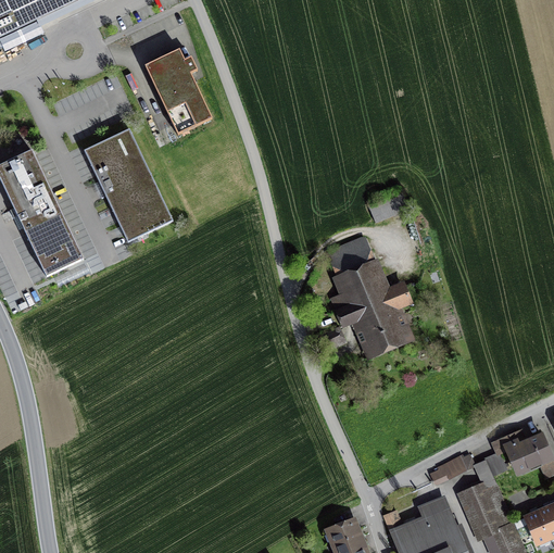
[(0,33),(70,0),(0,0),(0,33)]
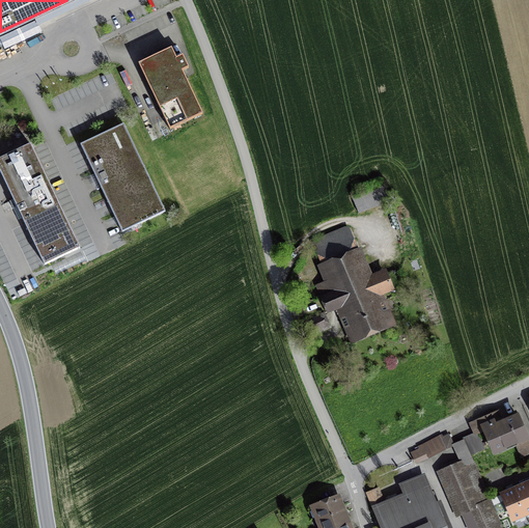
[(170,46),(137,60),(168,127),(200,111),(181,67),(187,64),(181,53),(174,56),(170,46)]
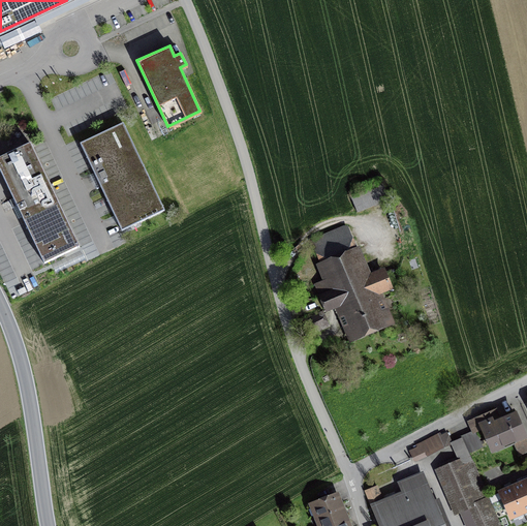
[(122,120),(79,141),(120,228),(163,208),(122,120)]
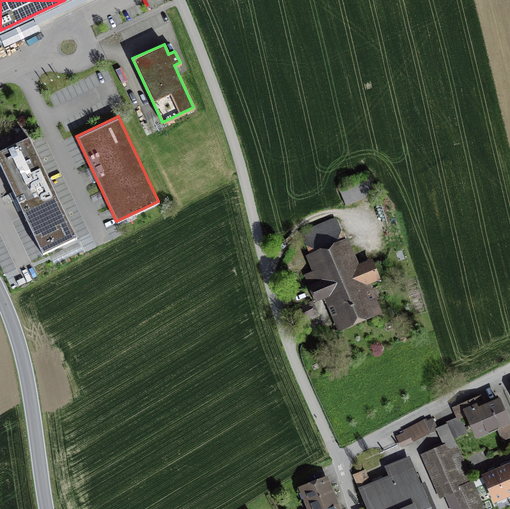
[(27,136),(0,149),(0,166),(41,252),(75,236),(27,136)]
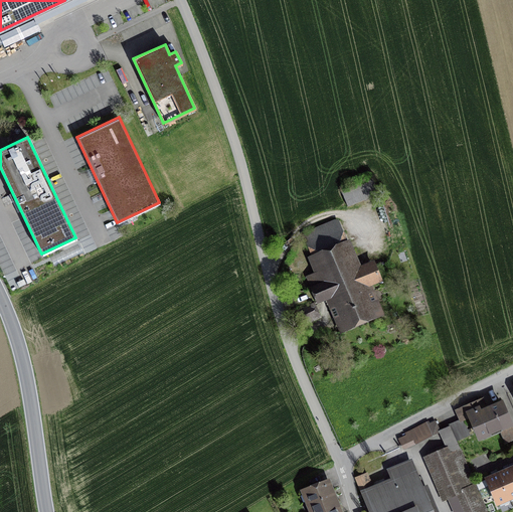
[(370,175),(340,188),(346,203),(377,191),(370,175)]
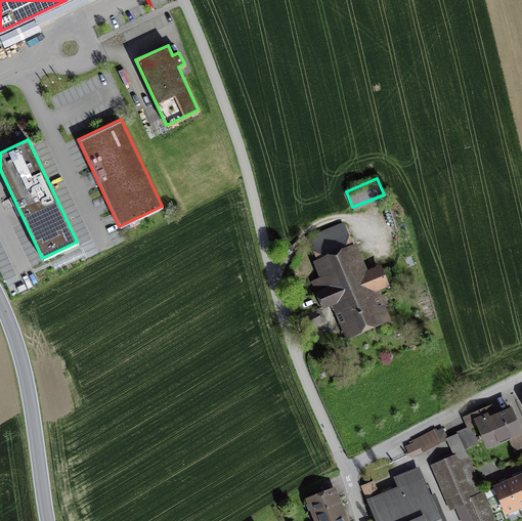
[(341,222),(308,235),(313,248),(315,247),(327,273),(312,279),(321,303),(336,297),(353,339),(388,324),(373,288),(384,284),(377,266),(360,273),(344,235),(346,234),(341,222)]
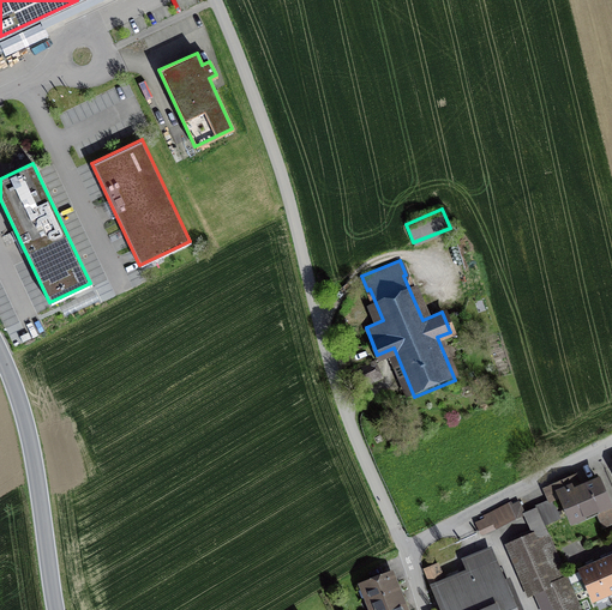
[(369,360),(349,368),(357,384),(376,374),(369,360)]
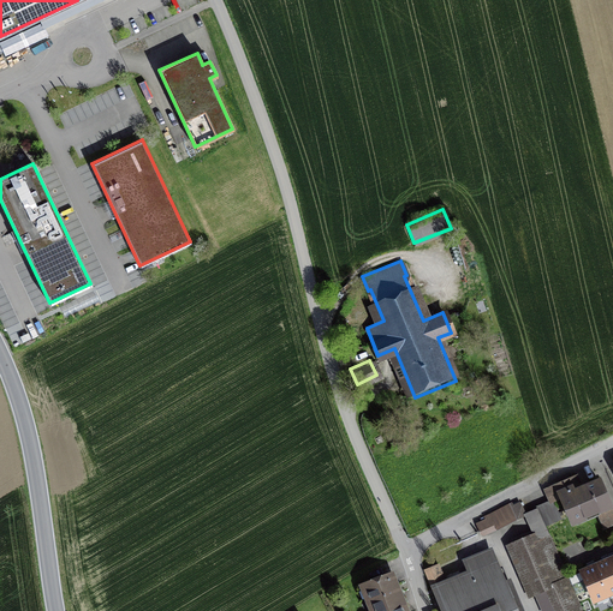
[(551,498),(559,495),(570,519),(595,508),(602,525),(612,520),(612,514),(597,478),(573,489),(571,485),(578,481),(573,472),(545,485),(551,498)]
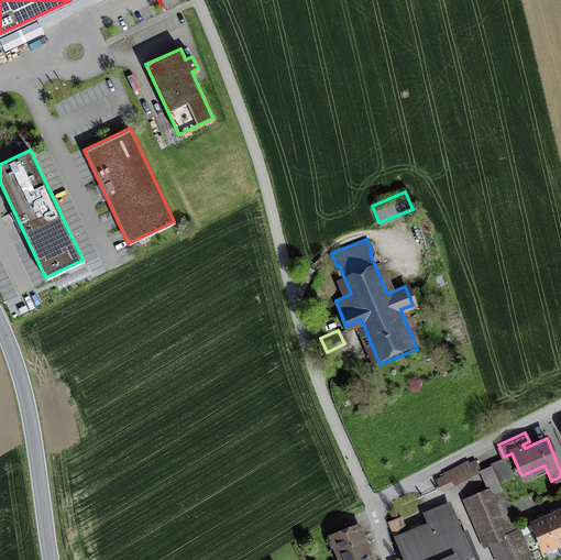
[(504,457),(493,462),(490,463),(496,479),(512,472),(504,457)]
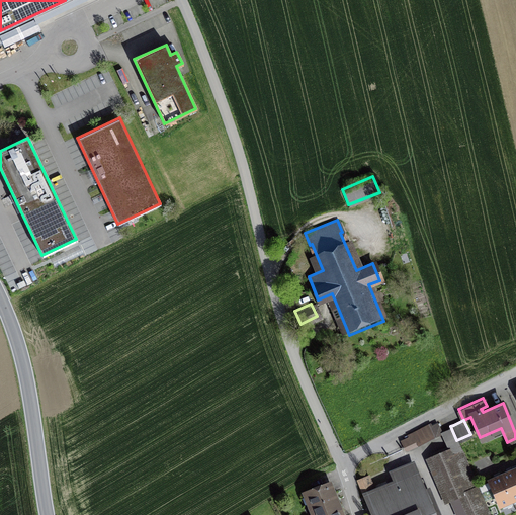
[(401,438),(404,446),(440,430),(436,421),(428,425),(416,431),(401,438)]
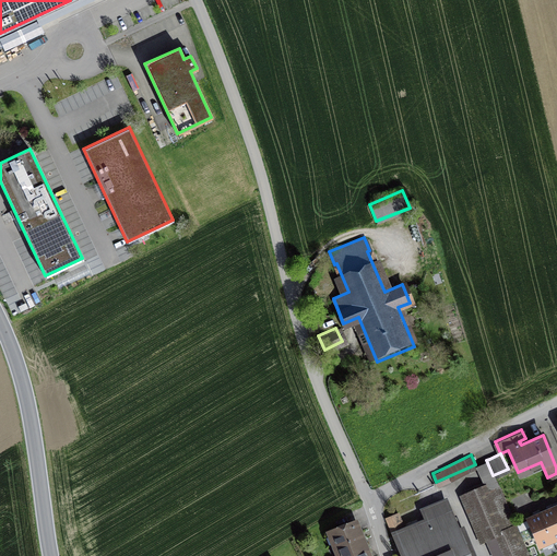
[(486,460),(475,465),(484,486),(485,488),(497,483),(493,475),(486,460)]
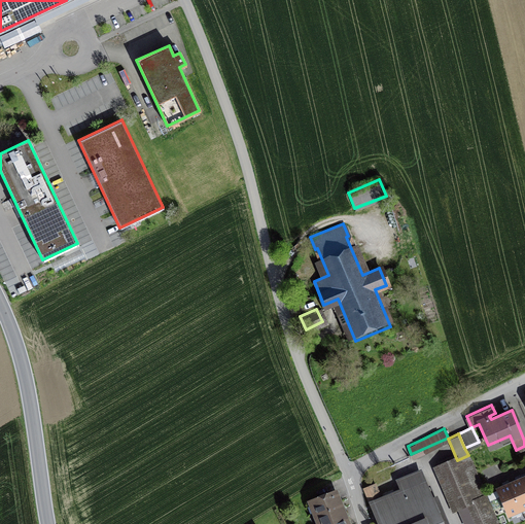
[(456,458),(440,465),(449,486),(443,489),(451,509),(458,505),(465,523),(476,520),(477,523),(498,523),(468,455),(457,460),(456,458)]
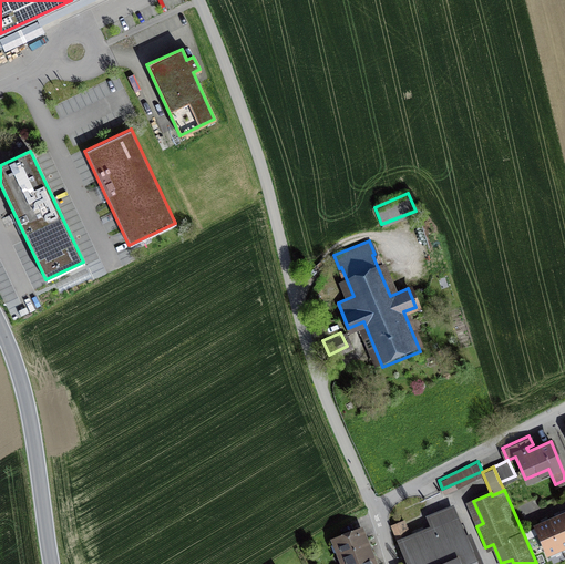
[(431,526),(399,540),(409,563),(474,563),(461,533),(464,532),(460,522),(456,524),(450,506),(427,516),(431,526)]
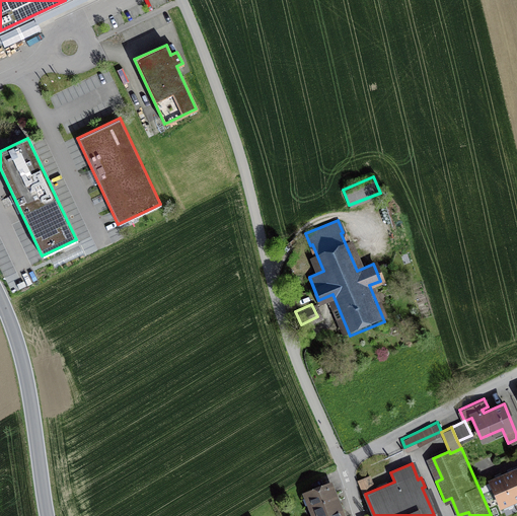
[(501,474),(512,499),(516,497),(516,480),(513,469),(501,474)]
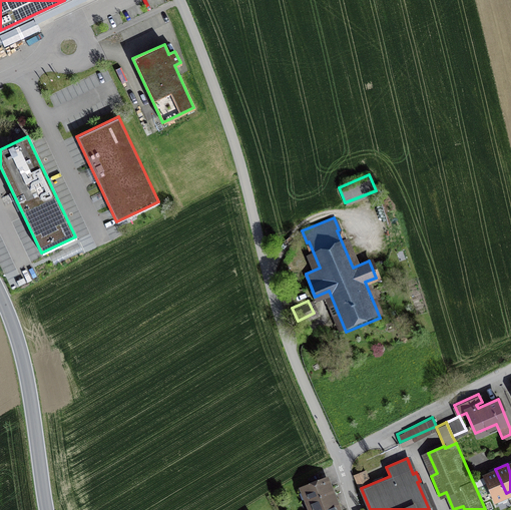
[(494,499),(506,493),(495,469),(473,479),(475,485),(486,480),(494,499)]
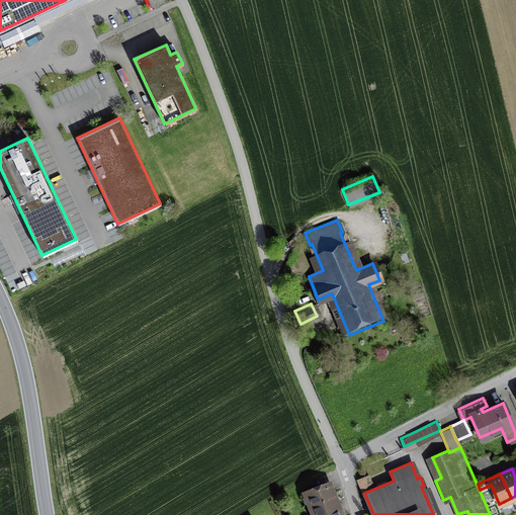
[(338,514),(327,487),(309,494),(316,514),(338,514)]
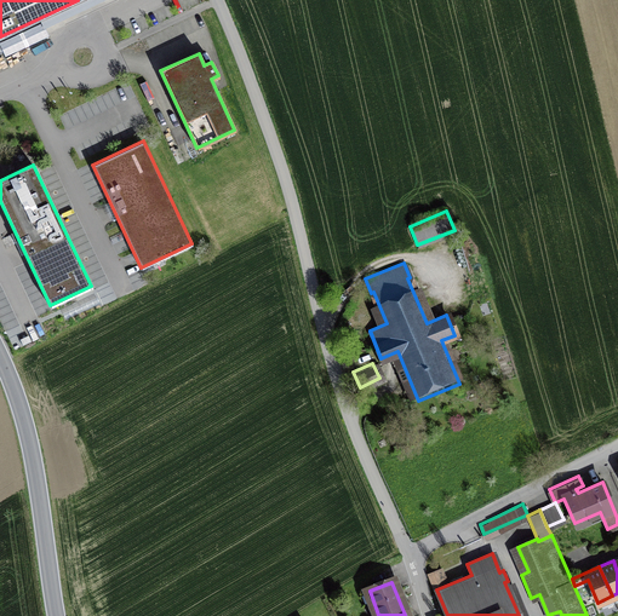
All buildings are outlined.
